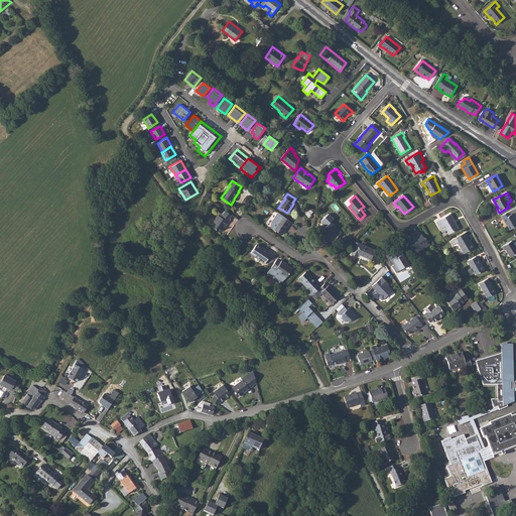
[(515,207),(501,216),(509,230),(515,226),(515,220),(513,214),(515,212),(515,207)]
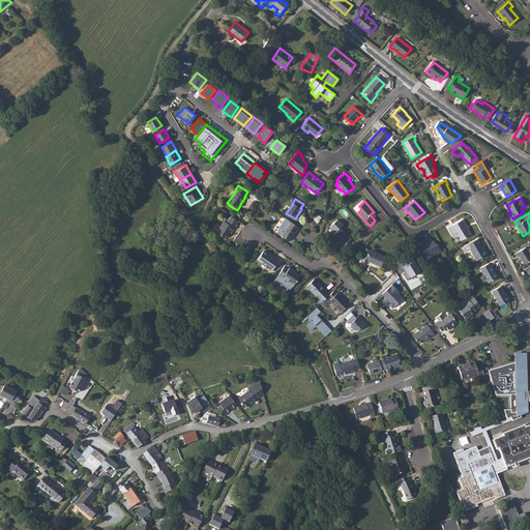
[(225,221),(216,232),(227,239),(234,229),(235,229),(237,225),(236,225),(239,222),(228,213),(226,216),(229,219),(227,223),(225,221)]
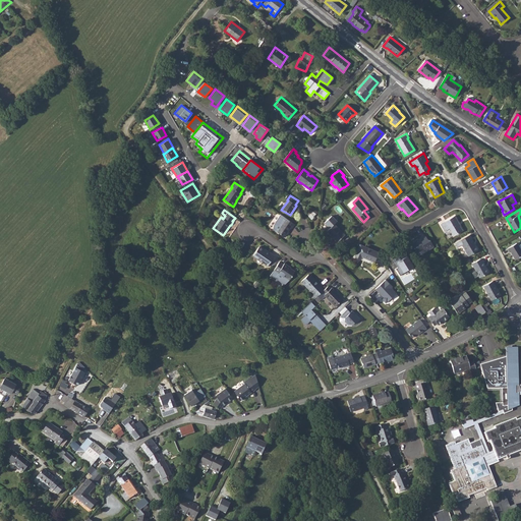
[(310,210),(306,214),(311,220),(314,218),(312,217),(315,214),(310,210)]
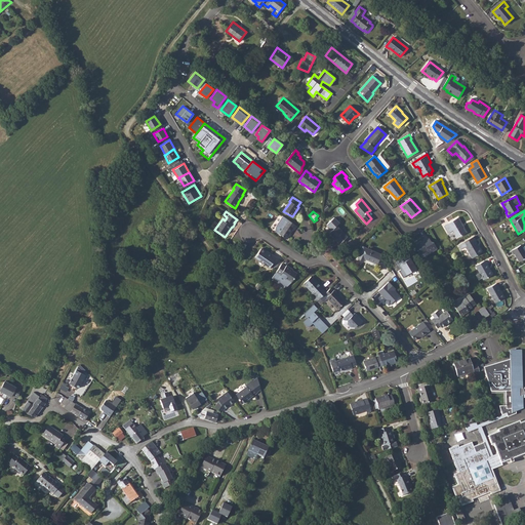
[(458,216),(444,225),(448,233),(453,230),(457,237),(466,232),(463,227),(458,216)]
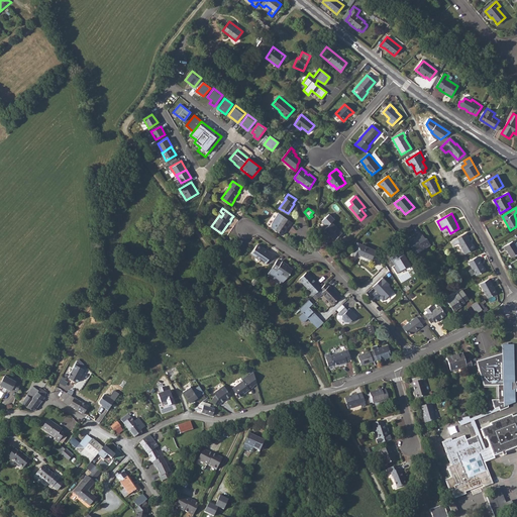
[(293,223),(284,217),(280,214),(275,220),(276,221),(274,223),(273,226),(273,229),(275,230),(283,236),(290,227),(293,223)]
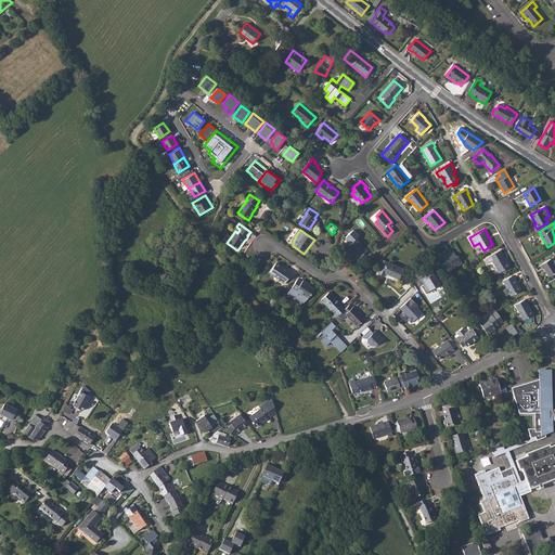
[(356,239),(349,246),(355,252),(353,253),(359,258),(366,250),(356,239)]
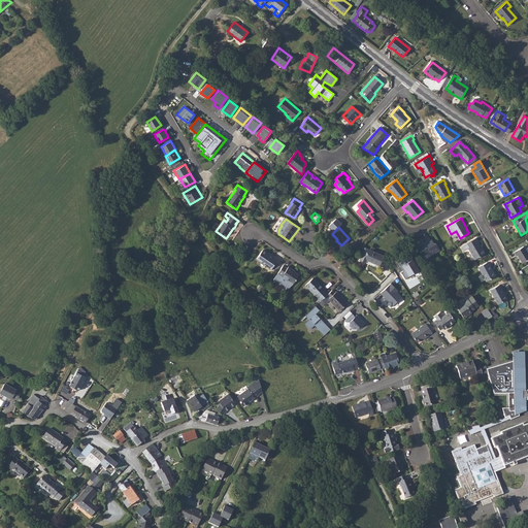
[(421,243),(416,245),(418,250),(420,251),(422,256),(429,252),(431,255),(439,250),(435,242),(433,241),(431,237),(422,243),(421,243)]
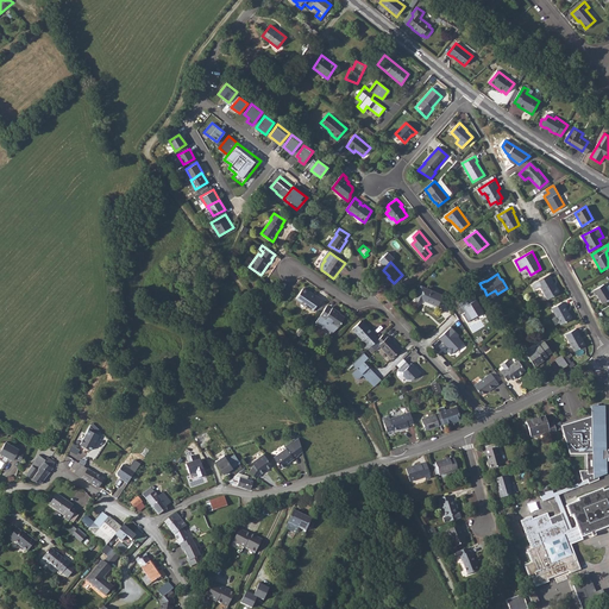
[(556,288),(553,284),(554,284),(552,280),(553,280),(550,275),(537,282),(539,287),(540,286),(547,300),(559,294),(556,288)]
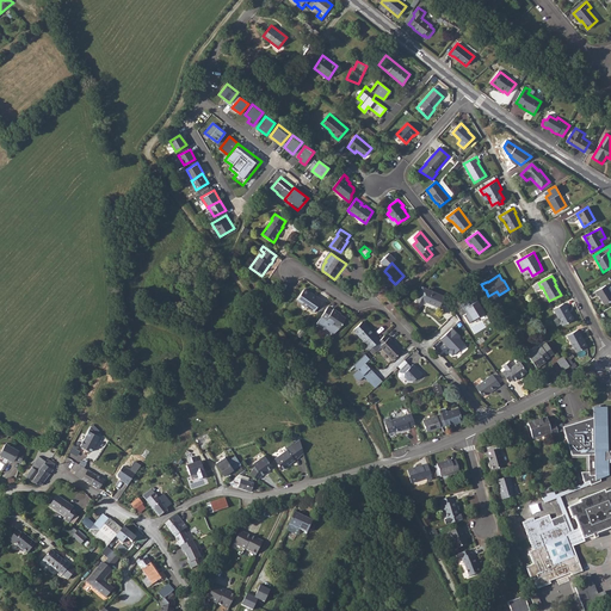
[(606,285),(594,291),(598,296),(604,304),(610,300),(610,285),(608,288),(606,285)]
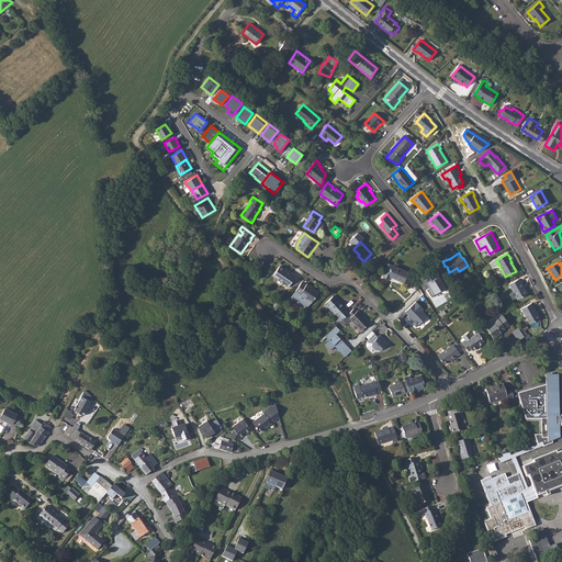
[(389,263),(383,277),(389,280),(390,277),(404,283),(408,272),(389,263)]
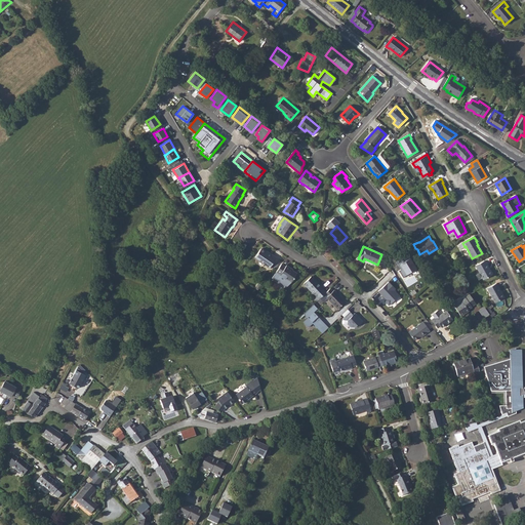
[(261,248),(254,257),(269,268),(276,256),(266,249),(265,250),(261,248)]
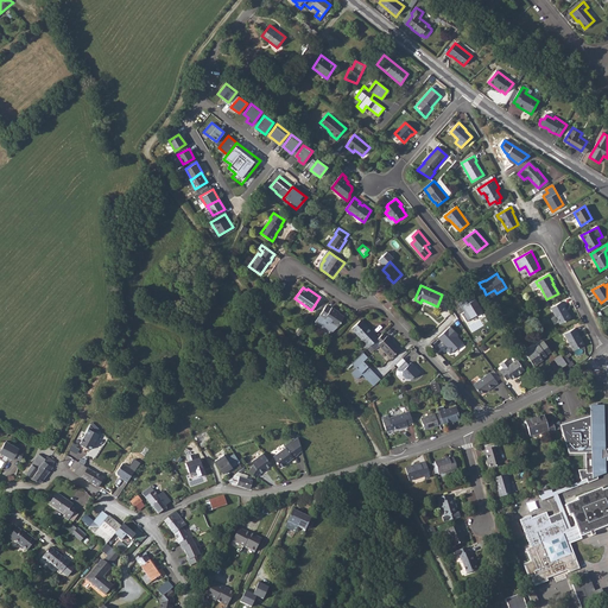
[(466,311),(463,312),(467,320),(483,311),(473,292),(458,301),(466,311)]
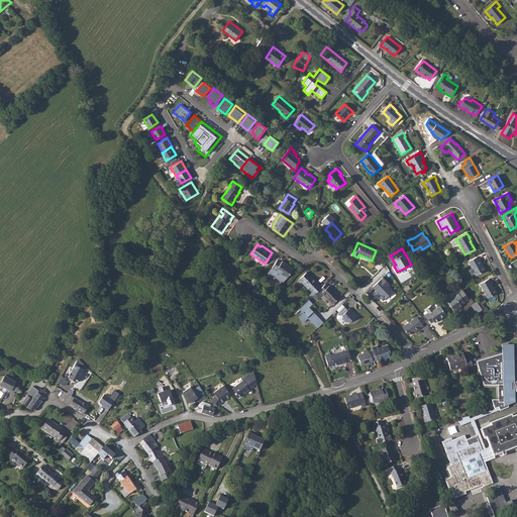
[(478,256),(469,262),(476,276),(486,271),(482,264),(478,256)]
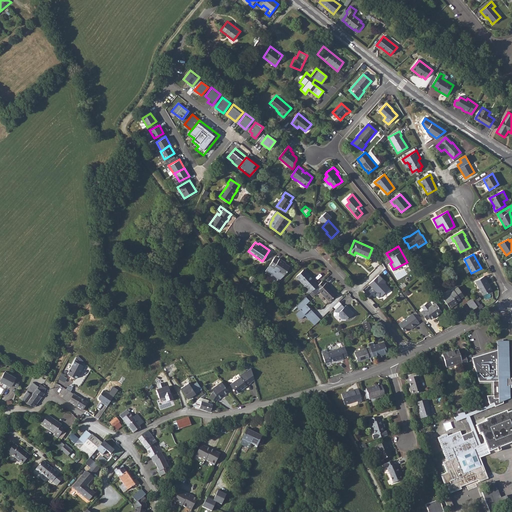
[(275,257),(268,268),(266,271),(272,273),(280,279),(283,274),(284,275),(290,266),(280,258),(279,260),(275,257)]
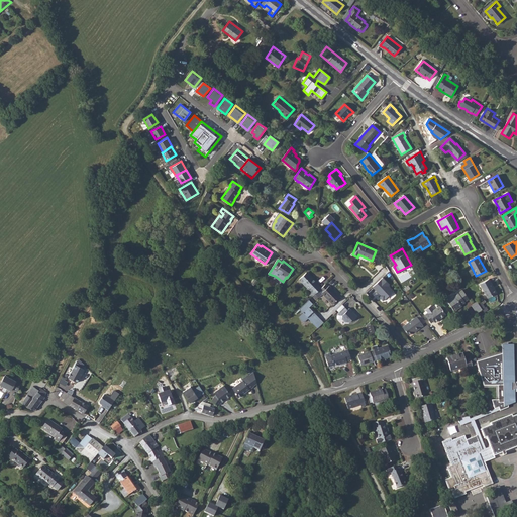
[(308,294),(311,297),(317,291),(321,287),(319,285),(319,284),(316,281),(317,281),(311,275),(310,276),(306,272),(299,279),(308,289),(309,289),(311,291),(308,294)]
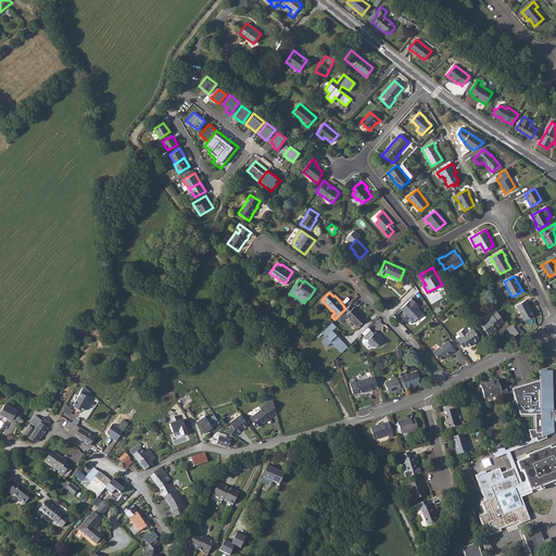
[(411,299),(400,308),(413,323),(424,314),(417,307),(418,306),(411,299)]
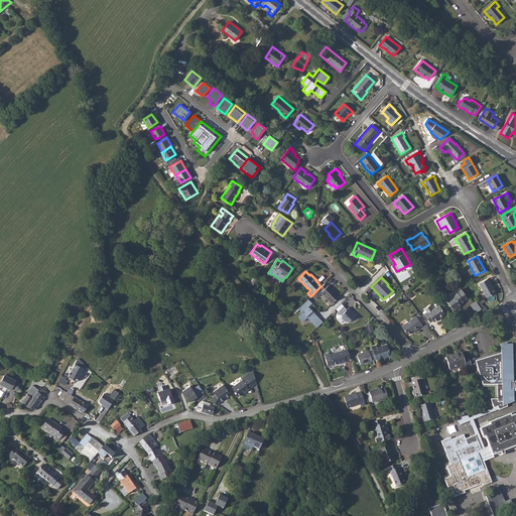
[(493,288),(492,285),(492,284),(489,278),(479,283),(487,297),(496,292),(493,288)]
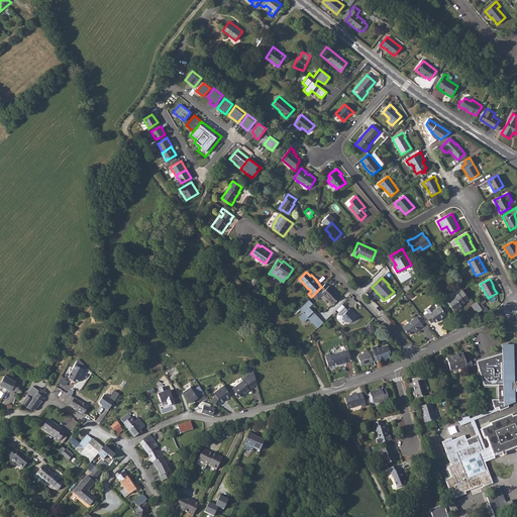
[(321,287),(317,291),(320,294),(321,292),(332,304),(332,303),(338,298),(340,296),(329,285),(327,286),(325,284),(321,287)]
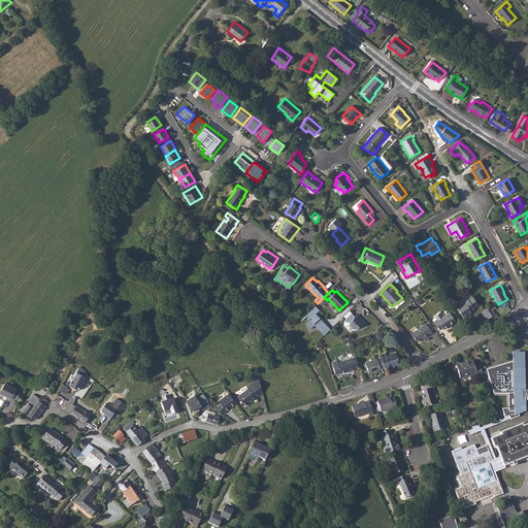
[(464,301),(457,306),(462,316),(467,311),(468,312),(471,311),(470,310),(474,307),(473,307),(479,304),(472,295),(468,298),(467,297),(463,300),(464,301)]
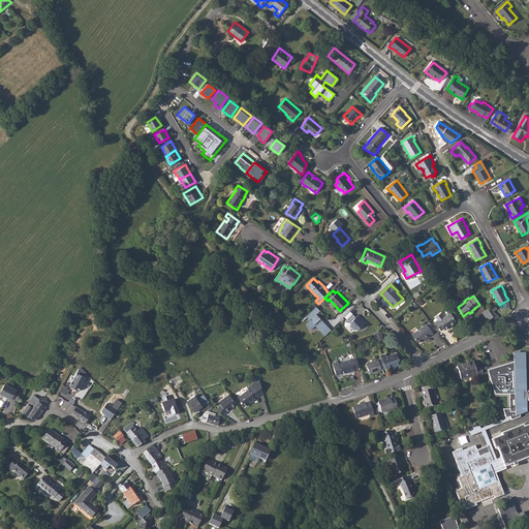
[(324,336),(331,330),(316,314),(319,310),(315,306),(301,319),(310,330),(314,325),(324,336)]
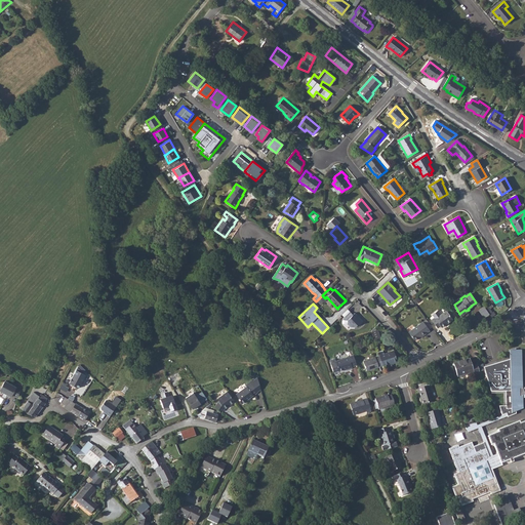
[(486,308),(480,312),(484,317),(489,314),(486,308)]
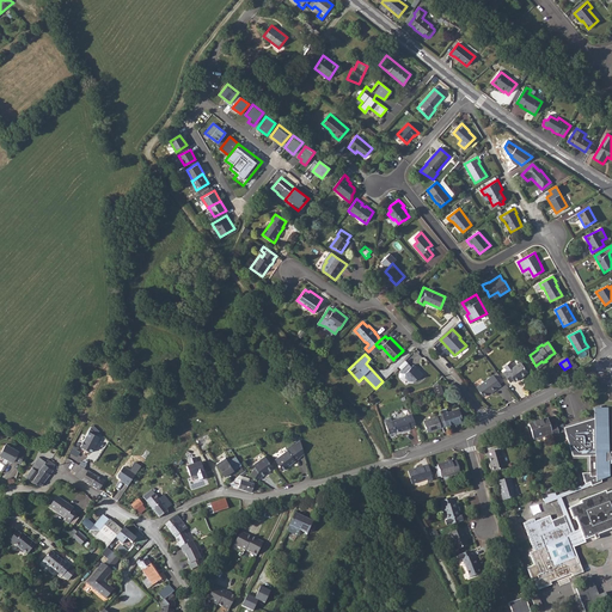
[(507,371),(503,373),(510,383),(514,380),(515,381),(528,373),(520,362),(508,372),(507,371)]
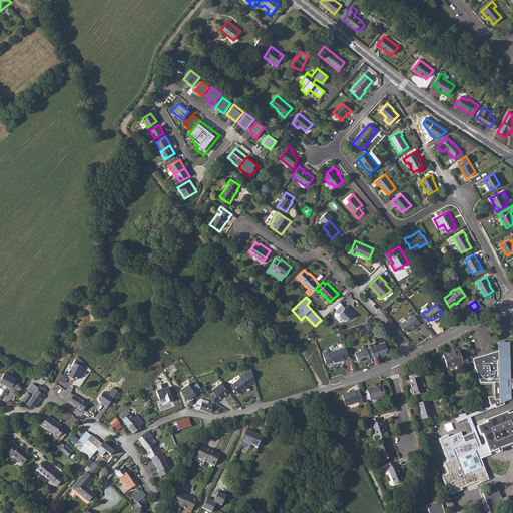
[(341,306),(335,312),(336,313),(339,313),(339,317),(342,320),(345,320),(348,318),(350,318),(354,315),(346,306),(344,308),(342,306),(341,306)]
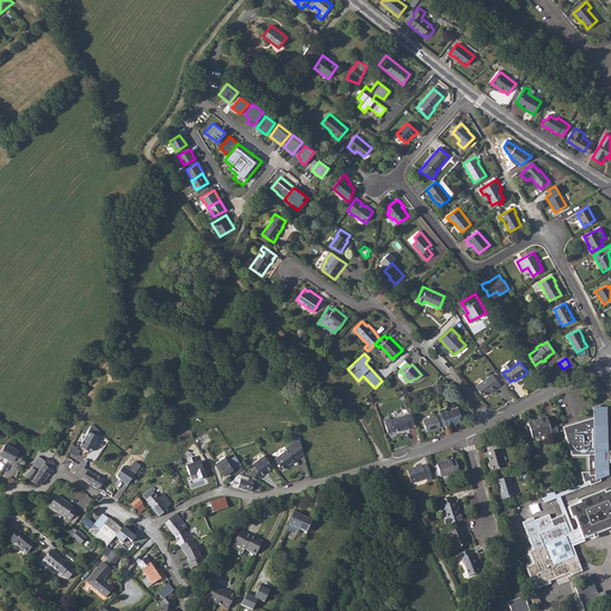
[(499,383),(493,374),(475,387),(482,396),(489,392),(491,392),(500,384),(499,383)]
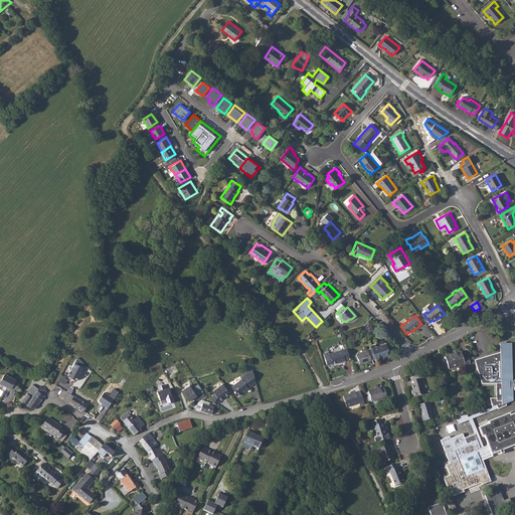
[(364,325),(364,327),(365,330),(366,334),(373,331),(370,323),(364,325)]
